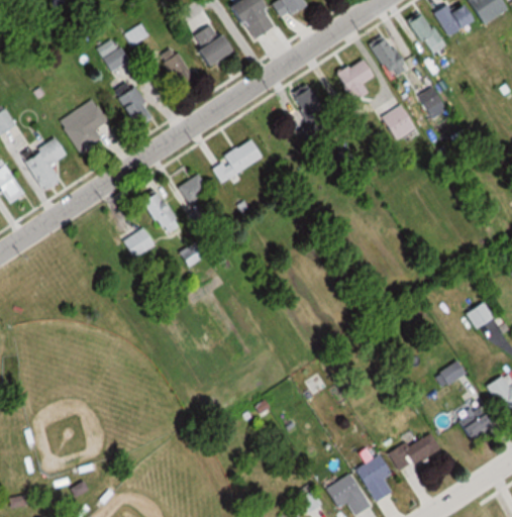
[(251,41),(275,26),(258,0),(236,0),(228,6),(251,41)]
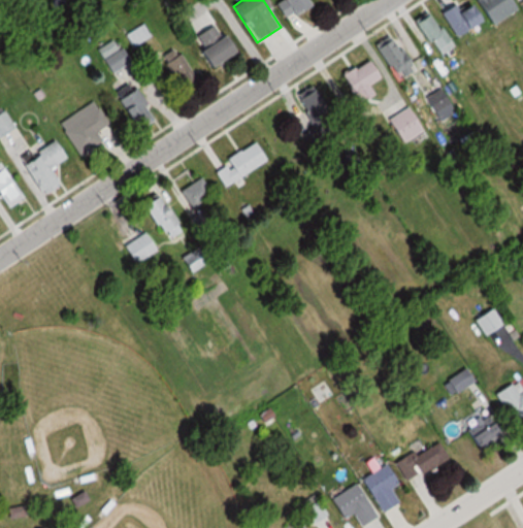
[(313,6),(308,0),(279,0),(276,2),(287,21),(313,6)]
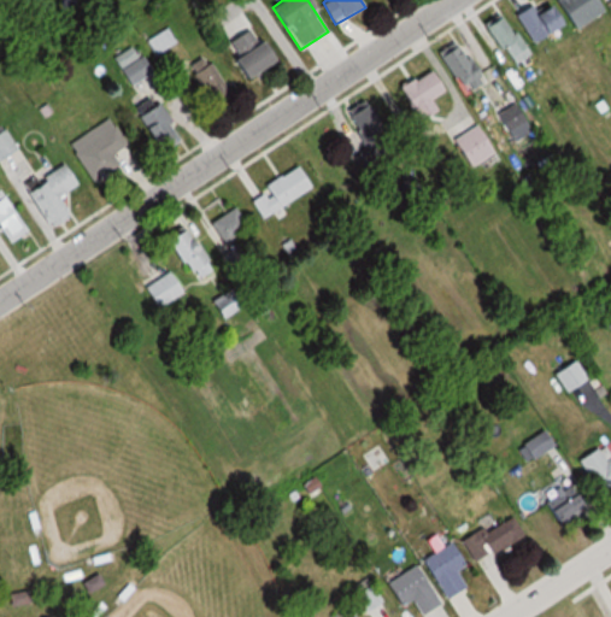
[(573,21),(577,28),(607,12),(600,0),(556,0),(557,1),(539,11),(535,4),(518,13),(534,41),(573,21)]
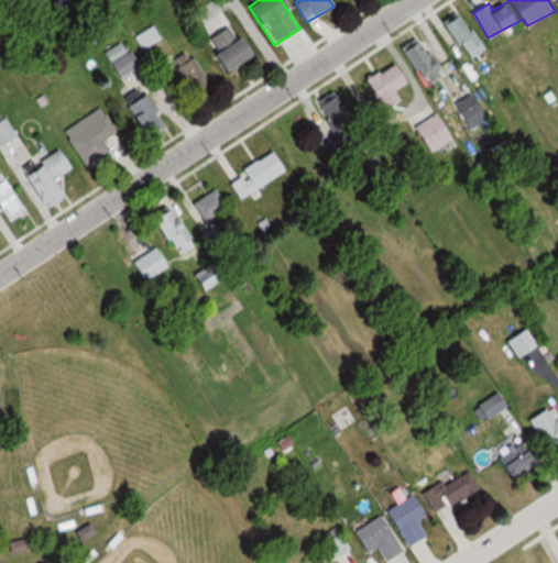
[(488,50),(461,11),(446,22),(471,61),(488,50)]
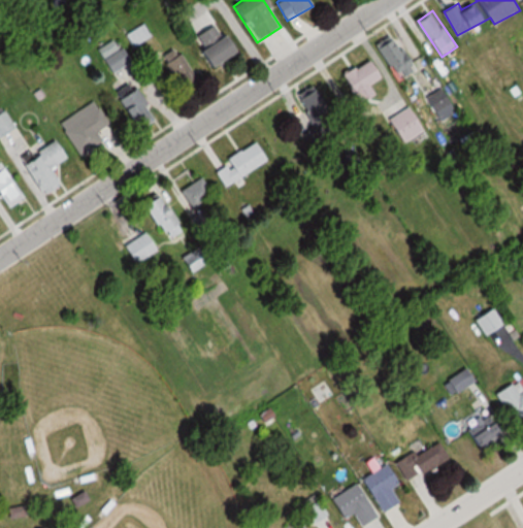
[(239,50),(230,34),(225,37),(218,24),(198,35),(205,46),(198,51),(208,68),(239,50)]
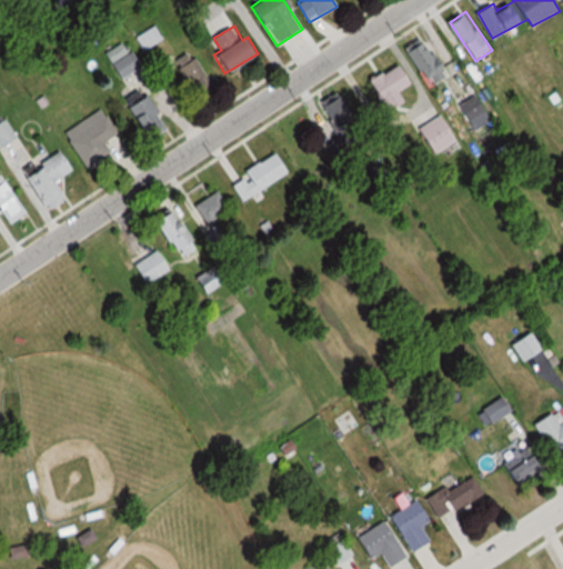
[(138,51),(130,55),(126,45),(110,51),(121,78),(146,68),(138,51)]
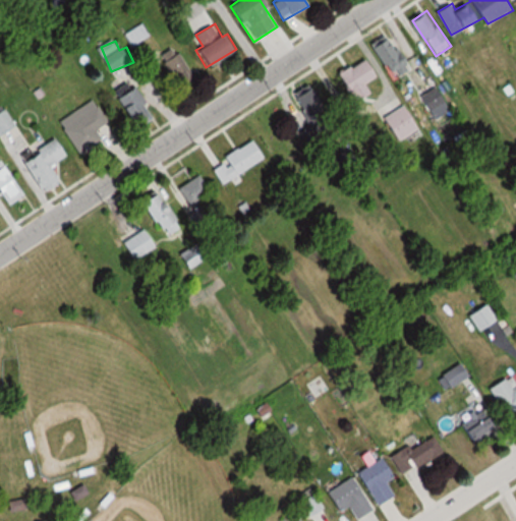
[(164,56),(180,92),(197,83),(181,48),(164,56)]
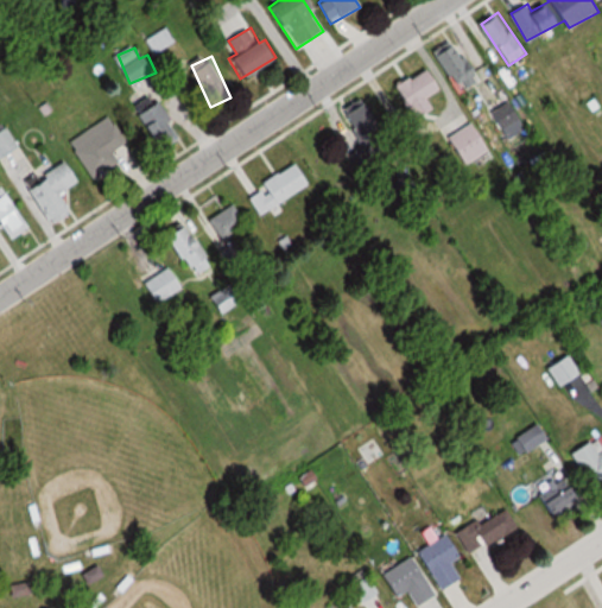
[(477,83),(469,62),(452,68),(461,89),(477,83)]
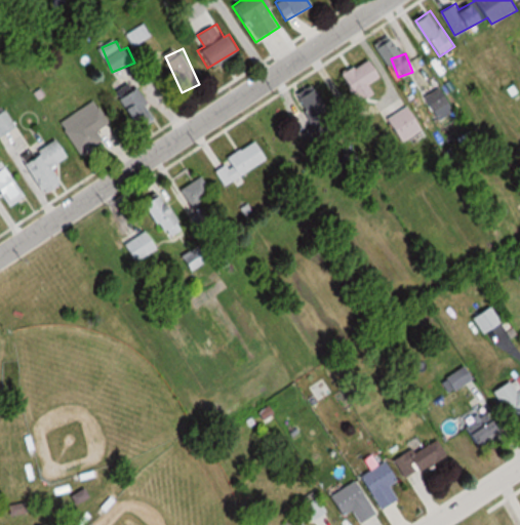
[(343,74),(359,103),(375,92),(370,83),(381,77),(369,57),(343,74)]
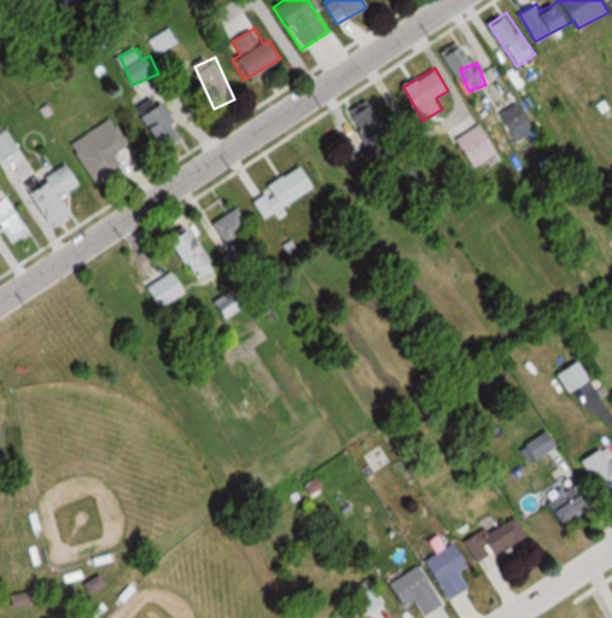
[(182,138),(159,103),(139,116),(162,151),(182,138)]
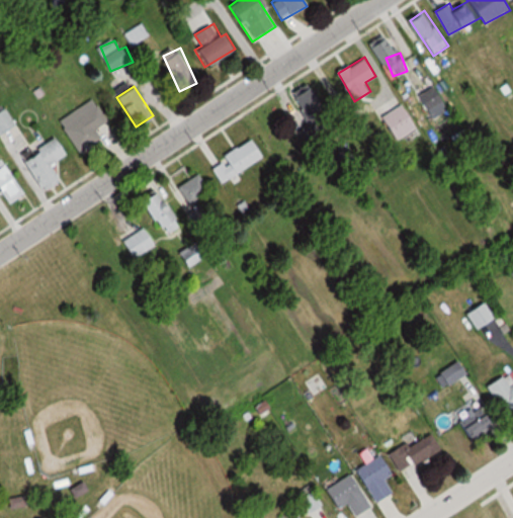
[(295,93),(303,114),(321,107),(314,86),(295,93)]
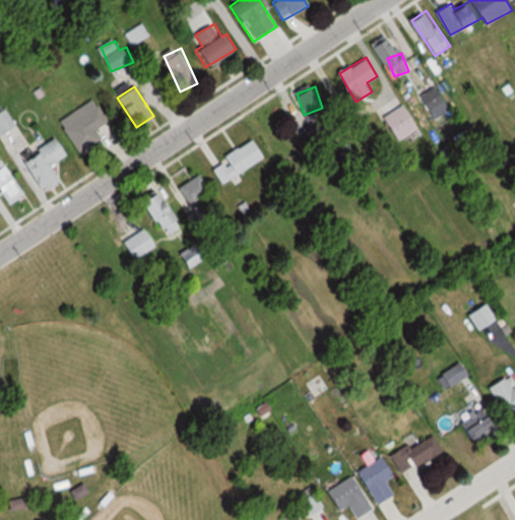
[(98,129),(109,122),(95,100),(61,121),(80,153),(104,139),(98,129)]
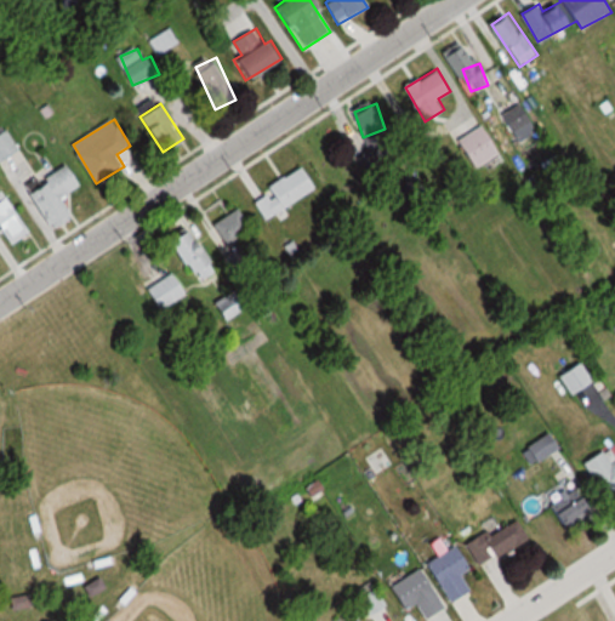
[(501,154),(485,125),(459,140),(474,167),(501,154)]
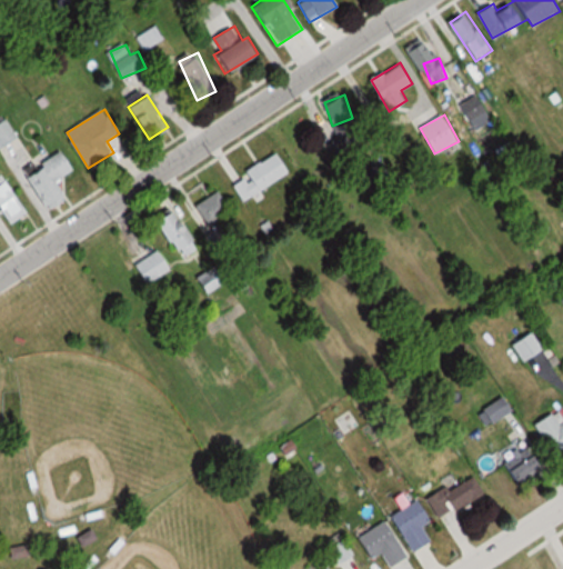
[(0,121),(0,141),(12,141),(12,121),(0,121)]
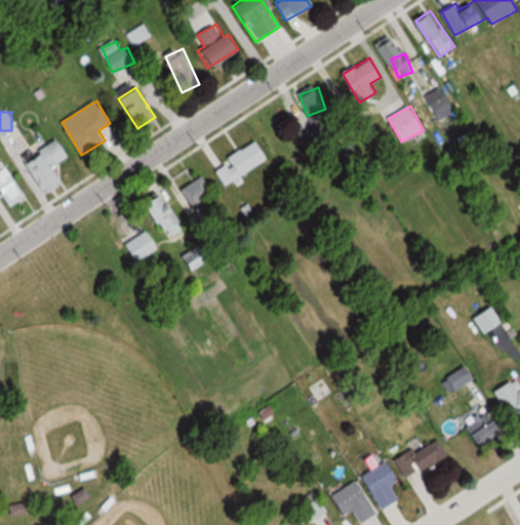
[(61,184),(51,166),(69,158),(60,140),(25,159),(43,193),(61,184)]
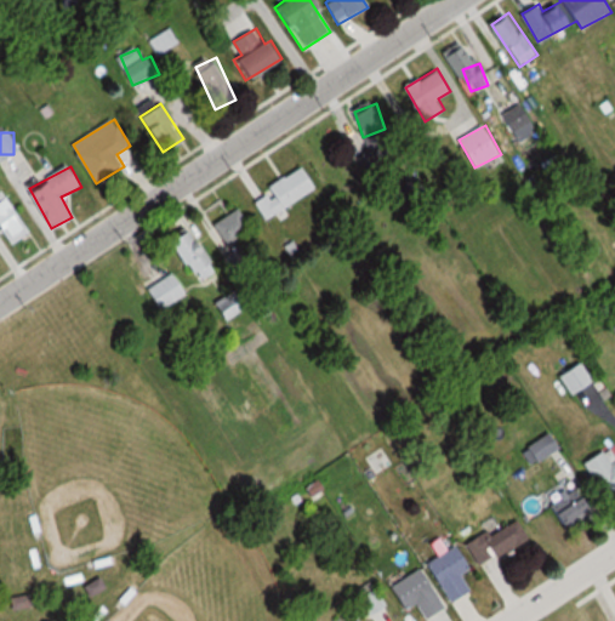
[(255,198),(267,218),(317,189),(303,167),(255,198)]
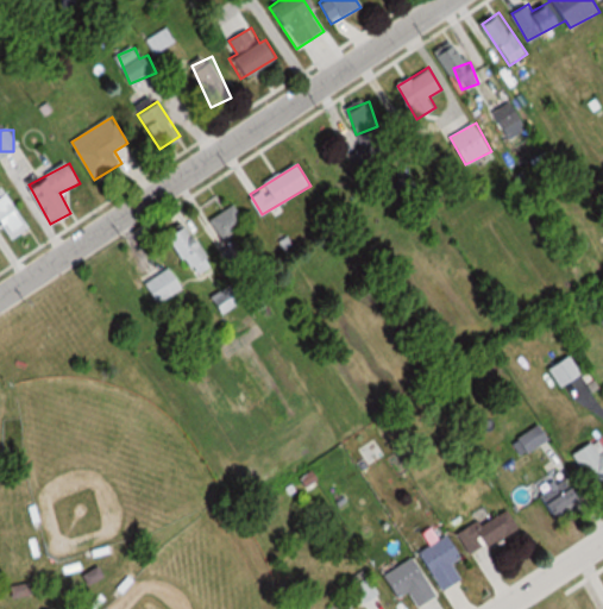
[(0,188),(0,224),(10,240),(29,228),(2,187),(0,188)]
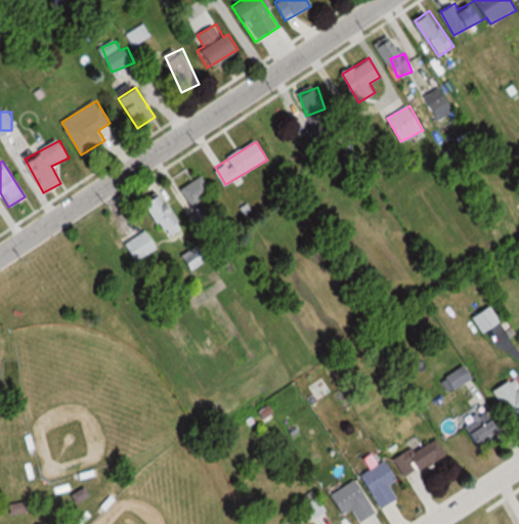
[(214,192),(203,176),(181,189),(192,206),(214,192)]
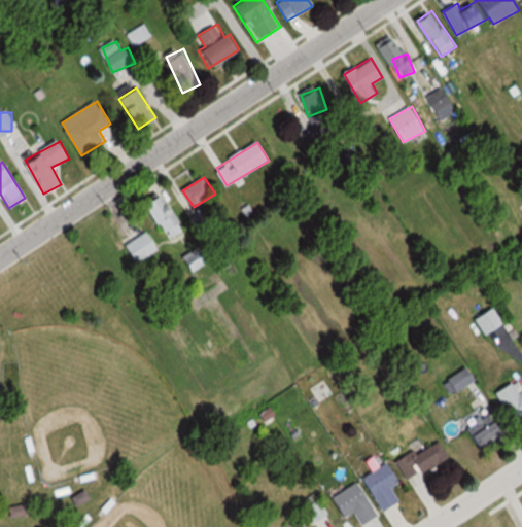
[(182,231),(164,192),(147,201),(166,239),(182,231)]
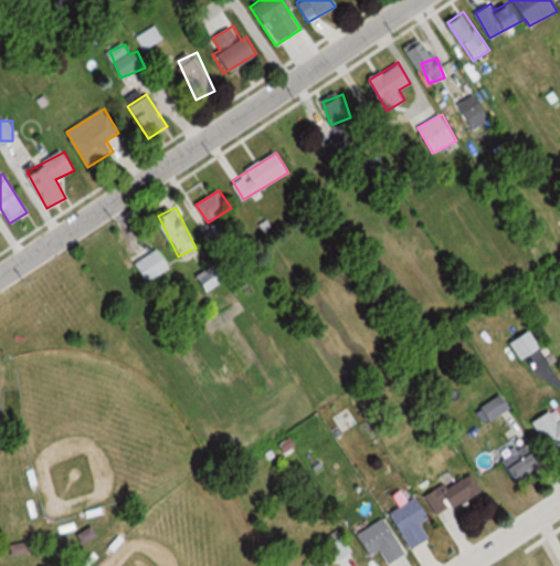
[(148,285),(172,270),(159,250),(135,264),(148,285)]
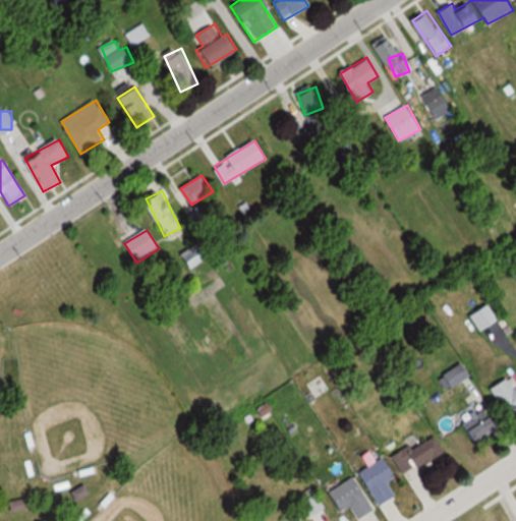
[(498,322),(488,304),(469,314),(479,332),(498,322)]
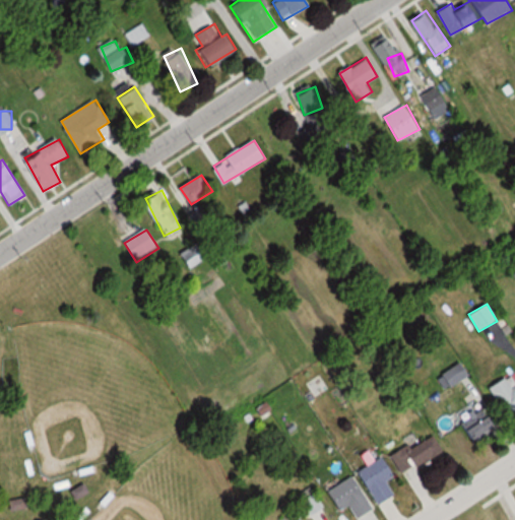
[(332,388),(325,377),(316,383),(323,394),(332,388)]
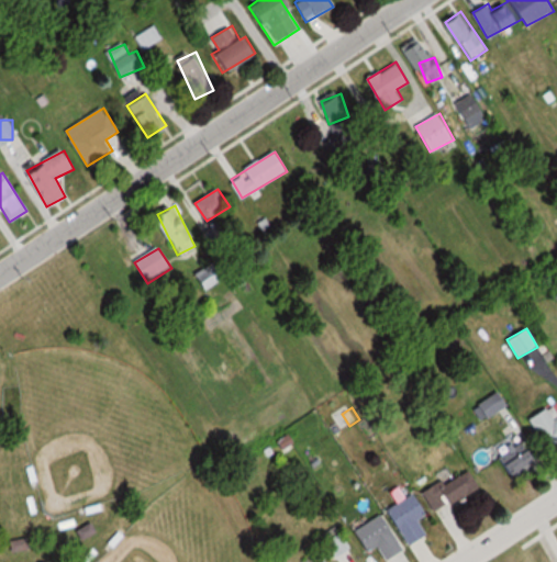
[(556,418),(554,419),(547,408),(531,417),(548,449),(556,445),(556,418)]
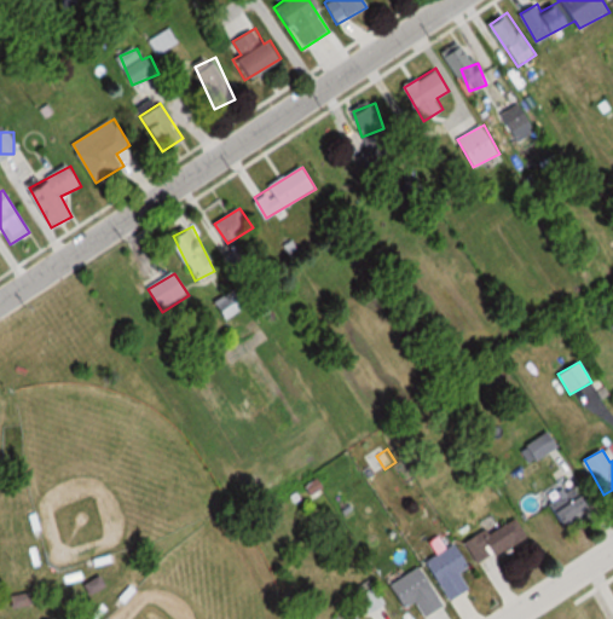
[(557,524),(590,507),(579,486),(547,504),(557,524)]
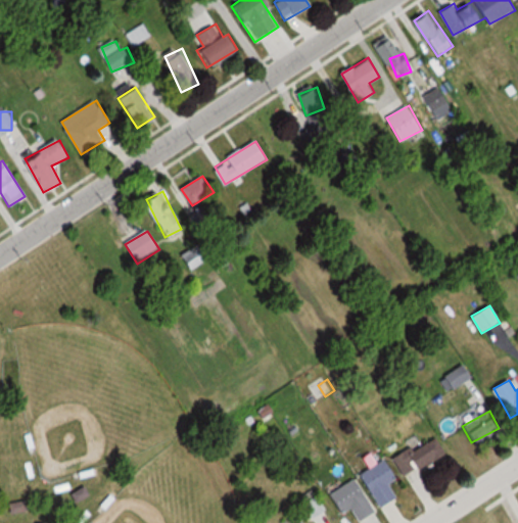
[(446,454),(436,435),(394,458),(405,476),(446,454)]
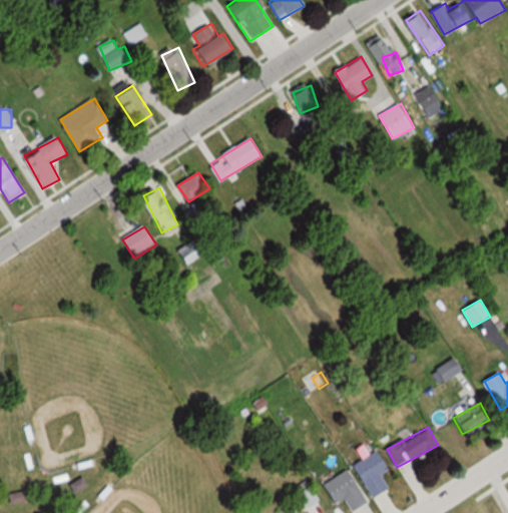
[(353,467),(374,497),(389,486),(380,474),(389,469),(376,451),(353,467)]
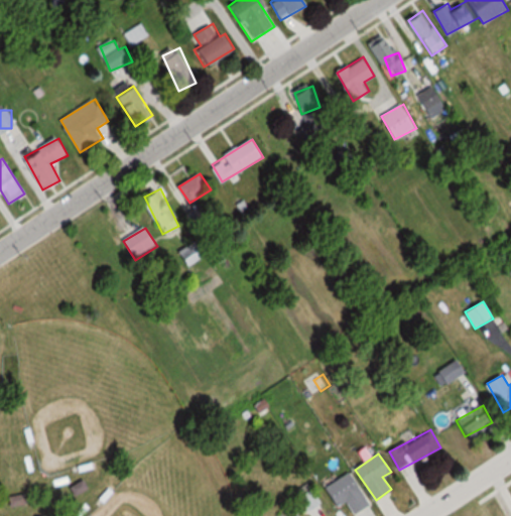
[(347,502),(354,514),(369,504),(350,473),(326,488),(338,507),(347,502)]
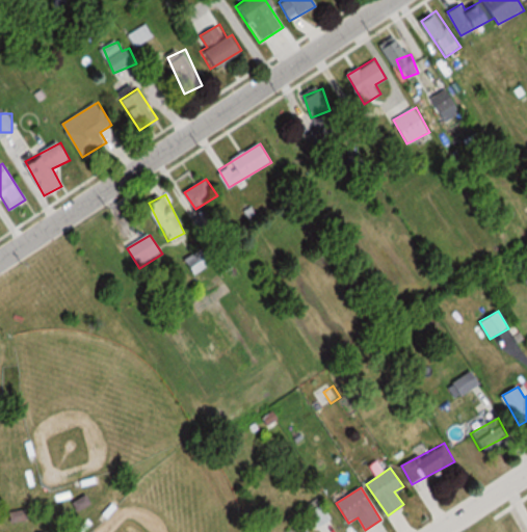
[(307,507),(319,526),(332,517),(319,499),(307,507)]
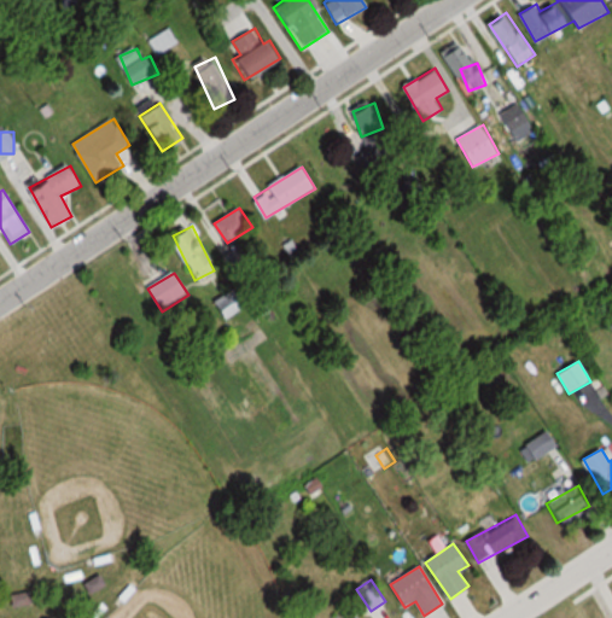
[(11,607),(34,605),(33,593),(10,594),(11,607)]
